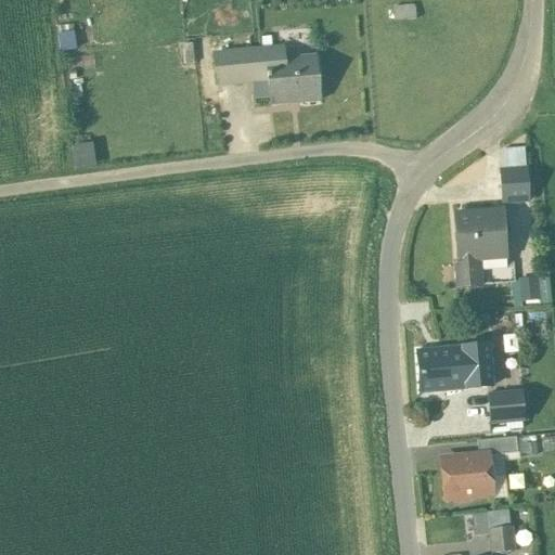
[(414,7),(392,8),(394,21),(415,20),(414,7)]
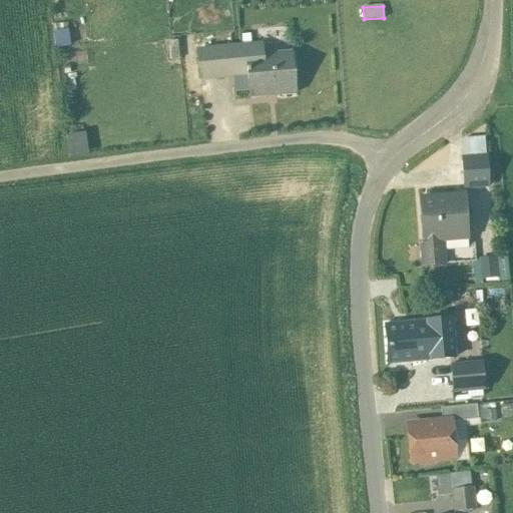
[(285,43),(229,48),(232,74),(246,73),(248,95),(275,92),(276,95),(296,93),(292,55),(286,55),(285,43)]
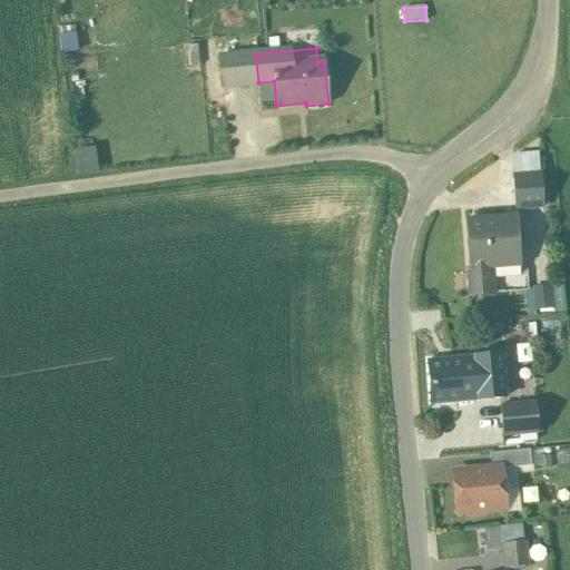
[(255,53),(218,58),(222,86),(258,82),(255,53)]
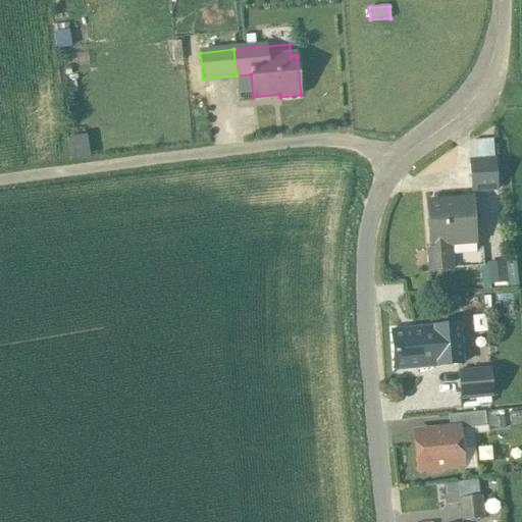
[(69,158),(89,158),(88,133),(69,134),(69,158)]
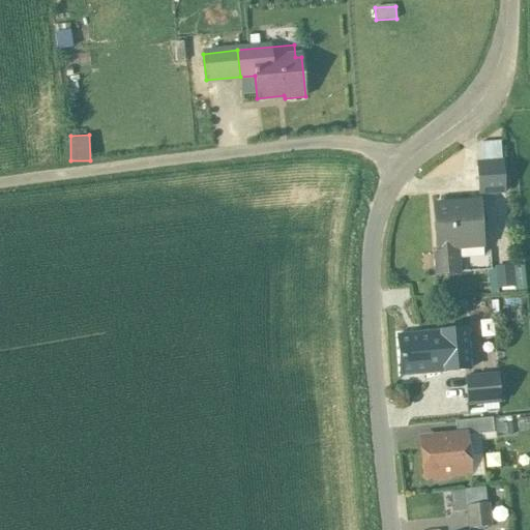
[(503,163),(476,165),(477,178),(504,176),(503,163)]
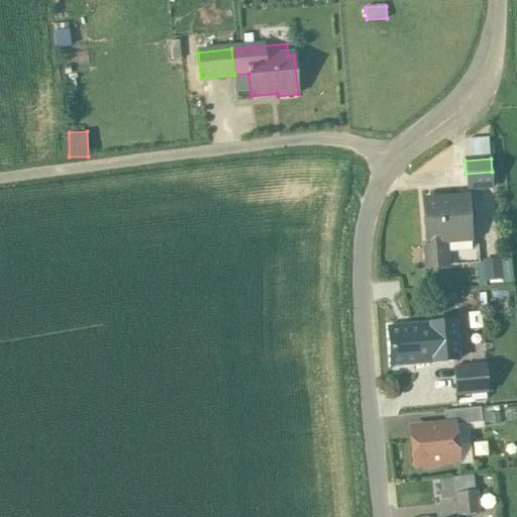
[(492,172),(466,174),(467,188),(493,186),(492,172)]
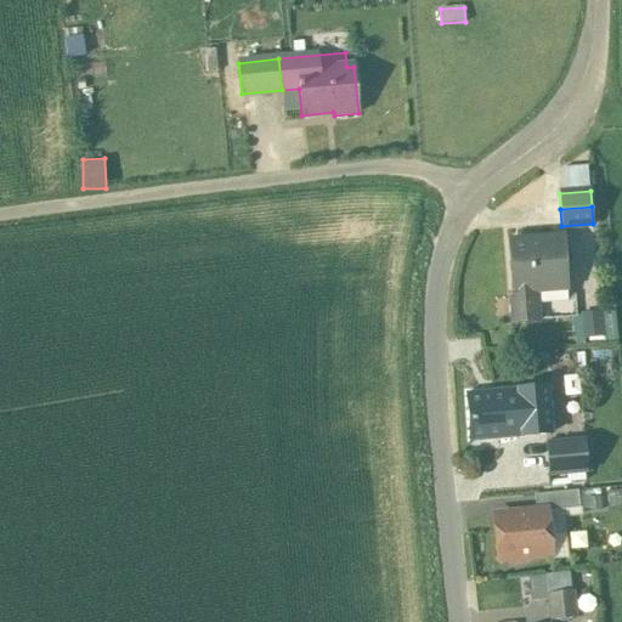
[(563,238),(508,242),(513,322),(537,321),(535,290),(566,288),(563,238)]
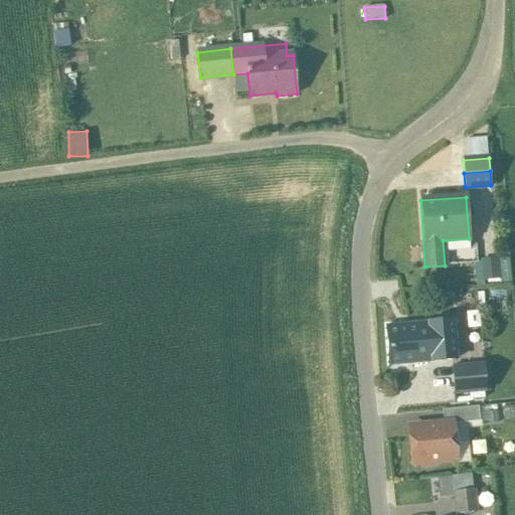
[(479,281),(511,280),(510,258),(479,258),(479,281)]
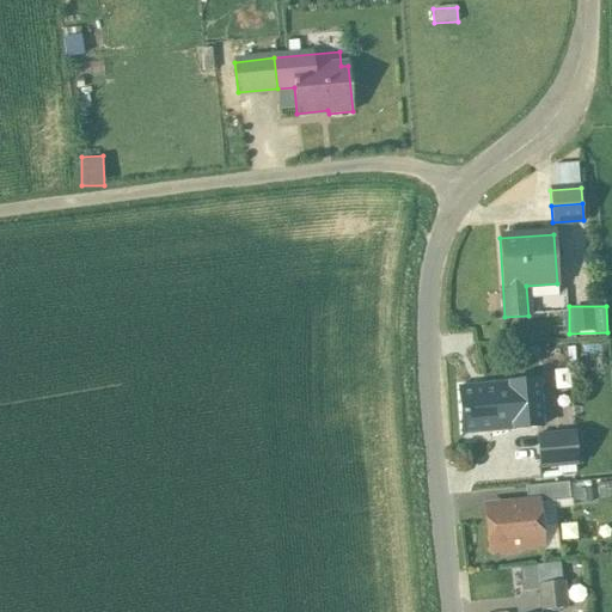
[(537,380),(510,384),(513,428),(539,426),(537,380)]
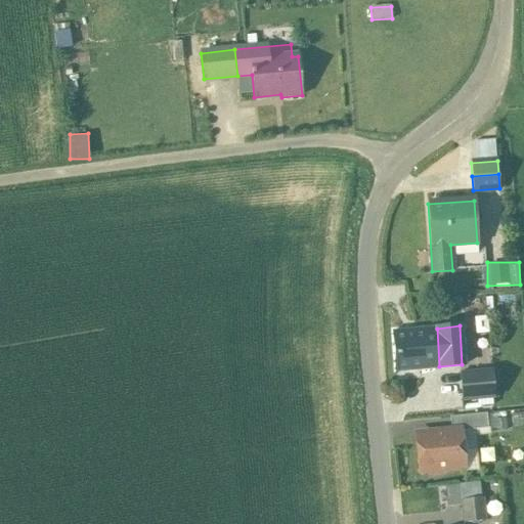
[(437,329),(393,333),(395,372),(439,366),(437,329)]
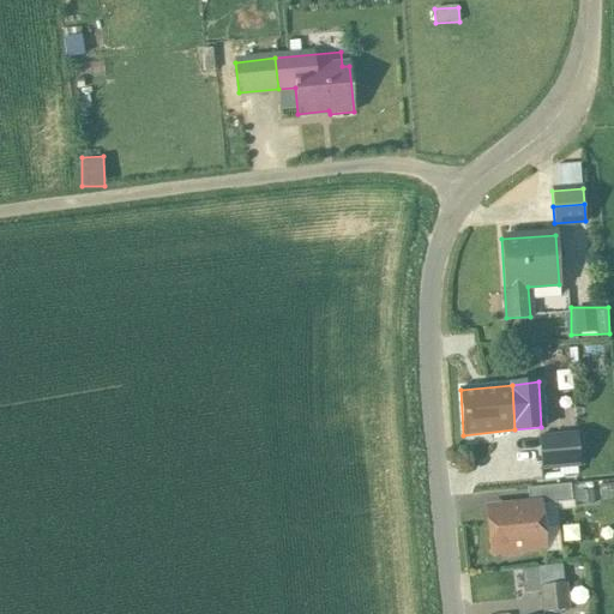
[(577,434),(539,438),(541,470),(579,468),(577,434)]
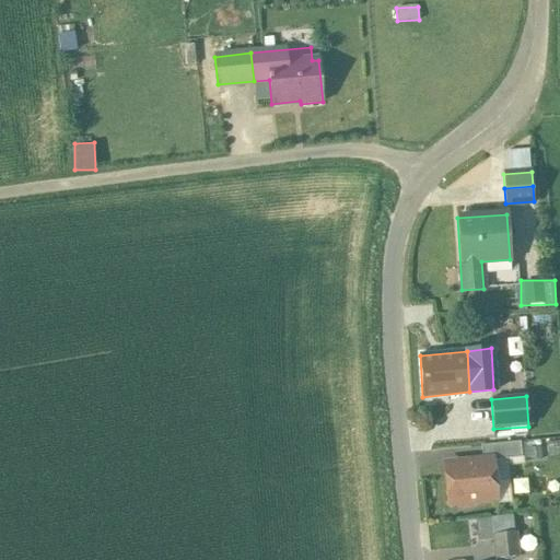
[(520,442),(480,445),(482,461),(491,459),(492,461),(506,459),(522,457),(520,442)]
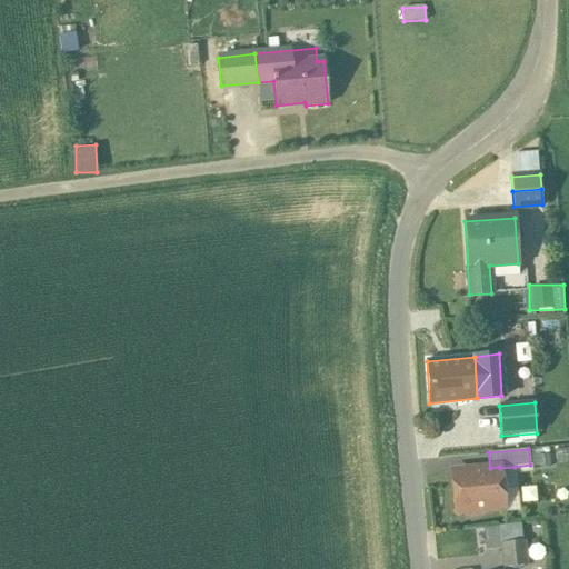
[(490,468),(451,472),(455,512),(459,511),(463,516),(478,515),(481,509),(503,507),(505,511),(519,510),(515,467),(500,468),(499,467),(490,468)]
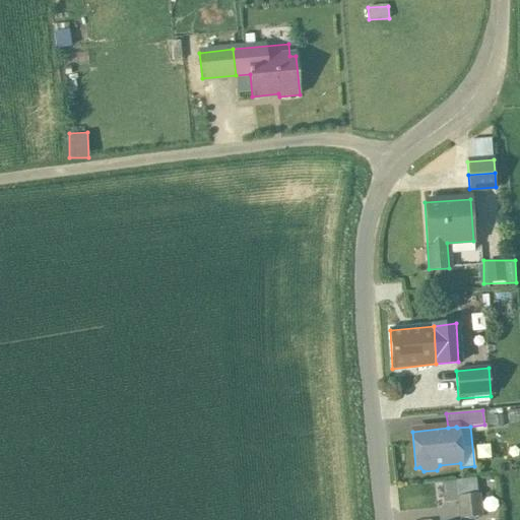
[(479,495),(459,497),(461,519),(482,517),(479,495)]
